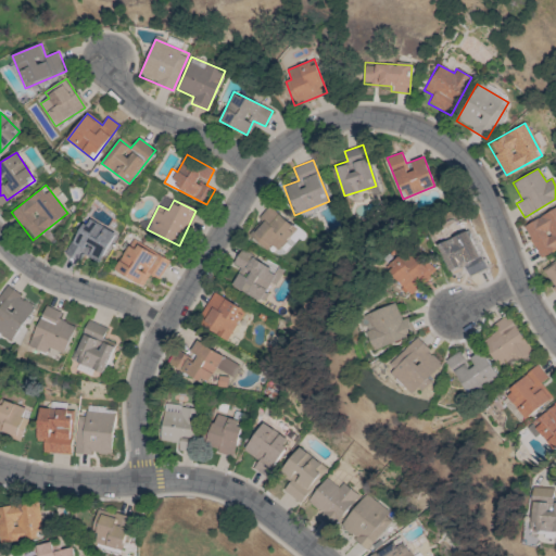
[(555,206),(522,226),(540,258),(555,249),(555,206)]
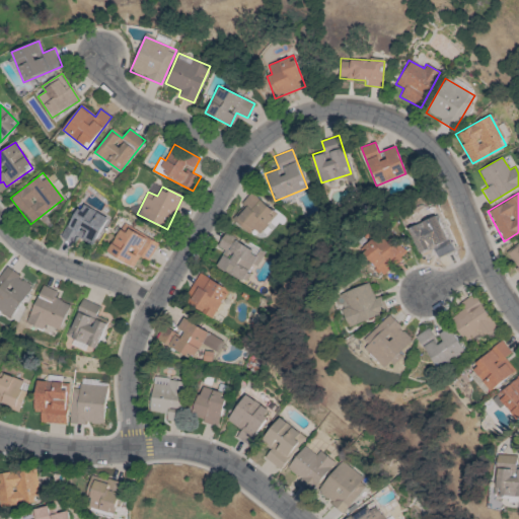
[(258,233),(276,213),(251,194),(231,218),(248,233),(252,228),(258,233)]
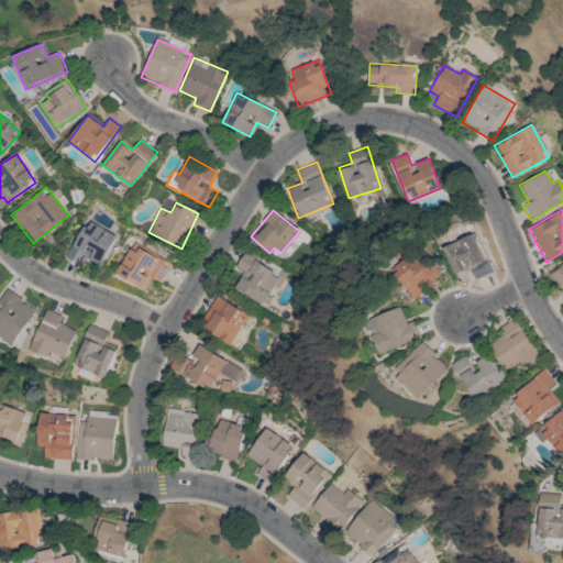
[(102,265),(116,234),(84,221),(67,260),(80,265),(84,257),(102,265)]
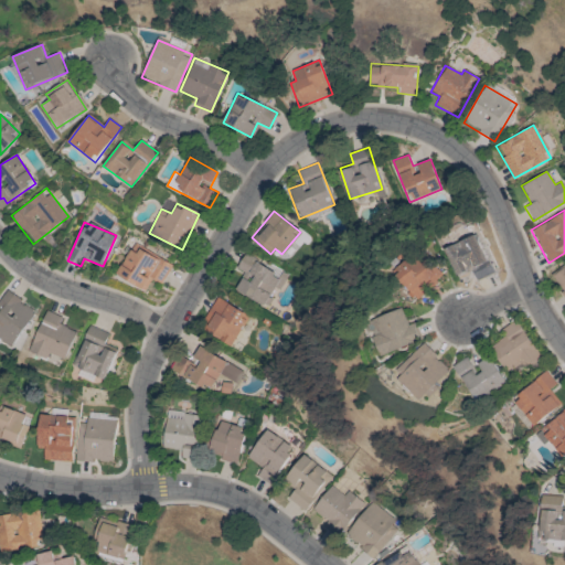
[(145,290),(151,278),(161,284),(172,266),(134,244),(116,274),(145,290)]
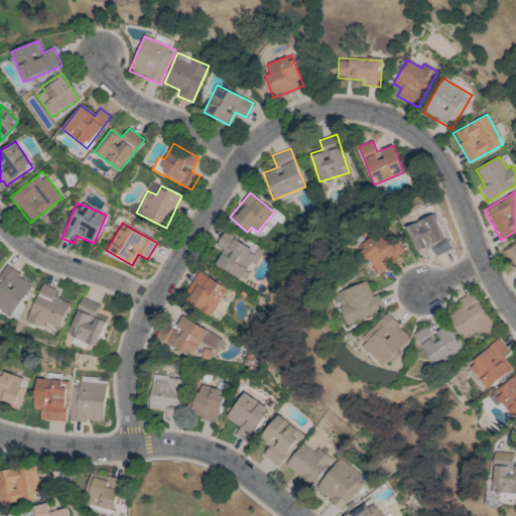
[(214,263),(241,279),(250,262),(254,264),(261,252),(255,248),(254,250),(223,232),(216,245),(230,253),(228,257),(220,253),(214,263)]
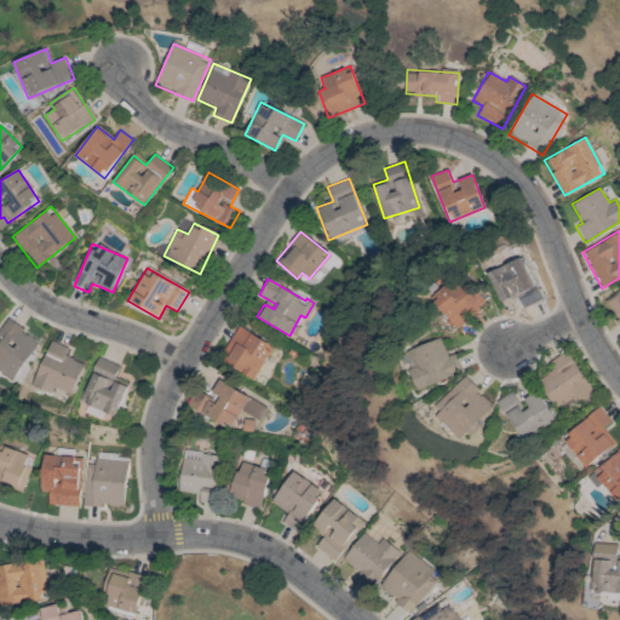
[(488,299),(469,282),(457,296),(445,285),(430,300),(461,328),(488,299)]
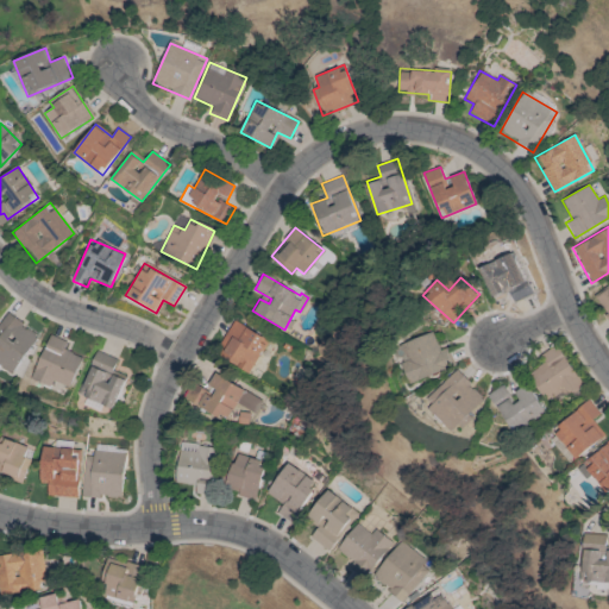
[(608,320),(608,284),(592,297),(608,320)]
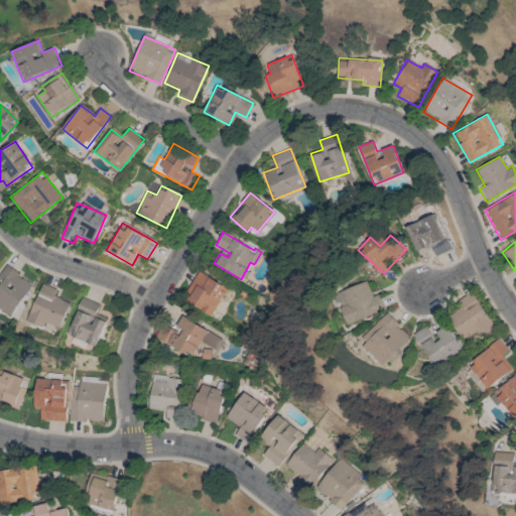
[(0,272),(0,307),(13,315),(33,283),(5,265),(0,272)]
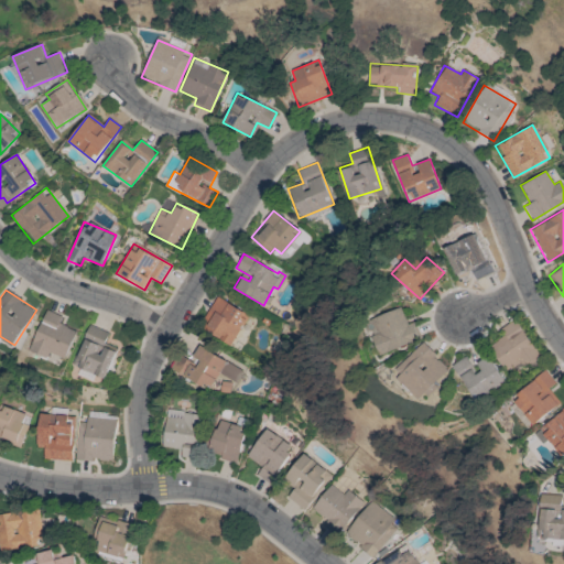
[(230,346),(248,315),(217,296),(199,327),(230,346)]
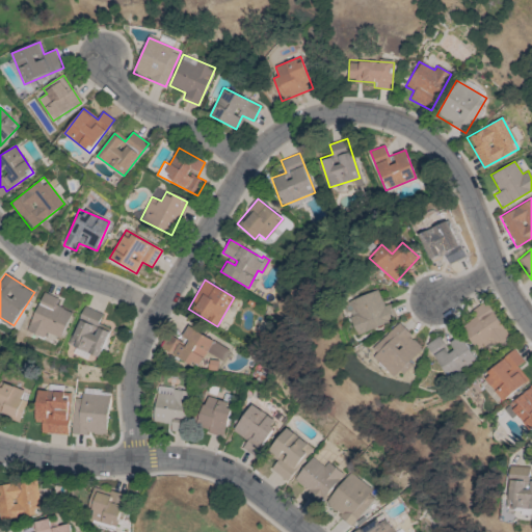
[(360,334),(398,321),(392,303),(386,306),(380,290),(355,299),(361,314),(353,317),(360,334)]
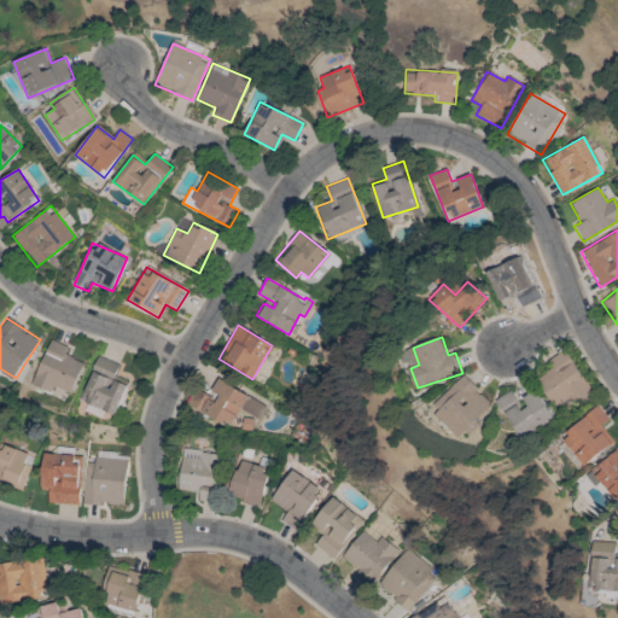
[(71,394),(83,363),(65,355),(69,347),(51,339),(31,384),(52,392),(54,386),(71,394)]
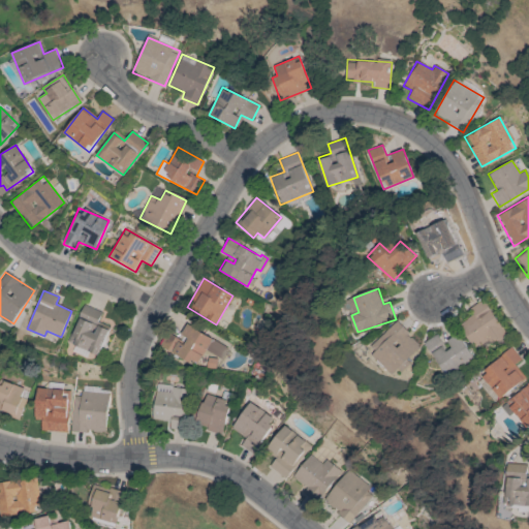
[(506,333),(481,299),(468,309),(472,315),(459,324),(474,348),(487,340),(490,344),(506,333)]
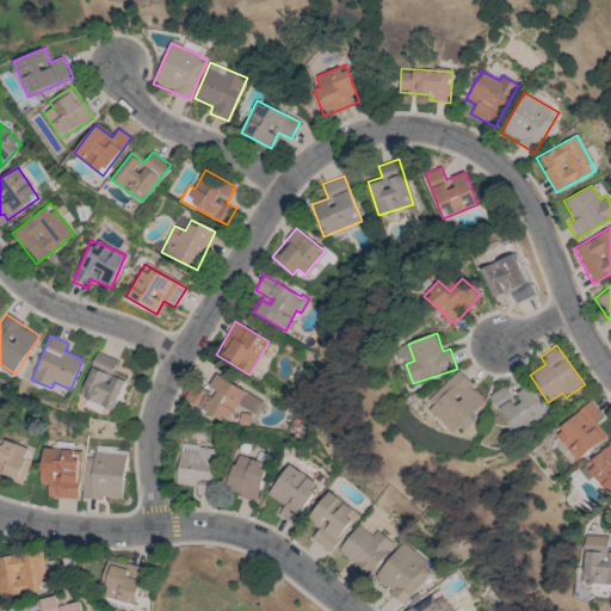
[(79,395),(116,409),(127,381),(112,375),(118,360),(96,352),(79,395)]
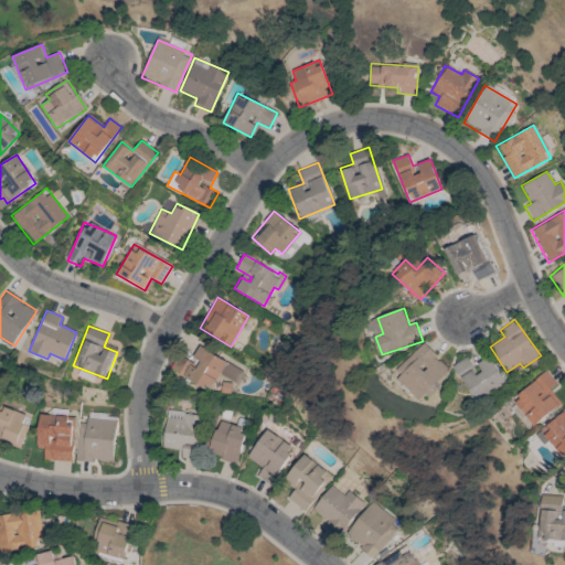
[(394,372),(423,402),(438,386),(436,384),(450,371),(424,343),(394,372)]
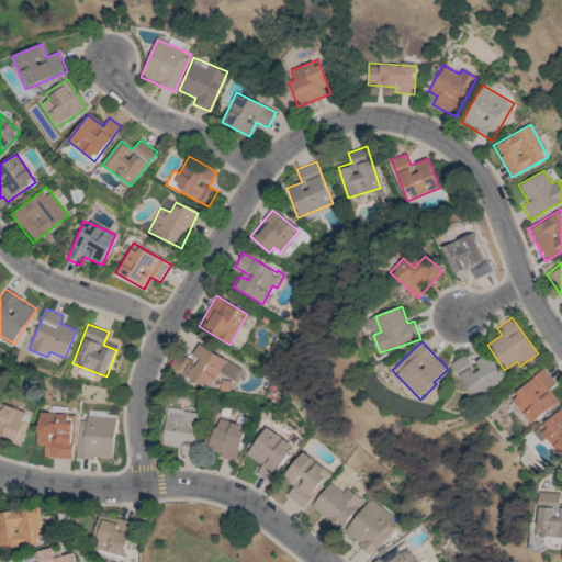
[(242,369),(199,345),(191,360),(178,353),(170,367),(210,389),(218,372),(235,382),(242,369)]
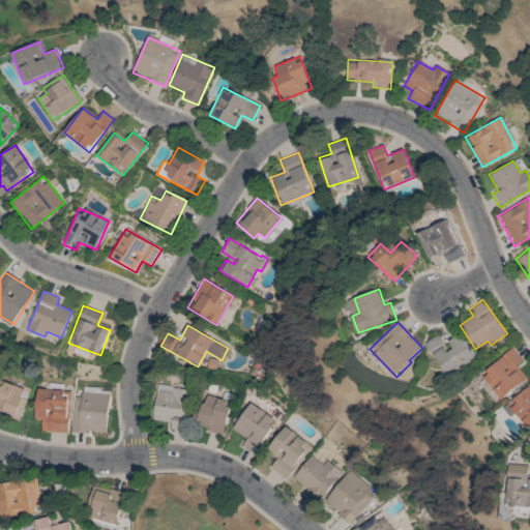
[(475,359),(460,334),(445,344),(439,334),(425,344),(447,378),(475,359)]
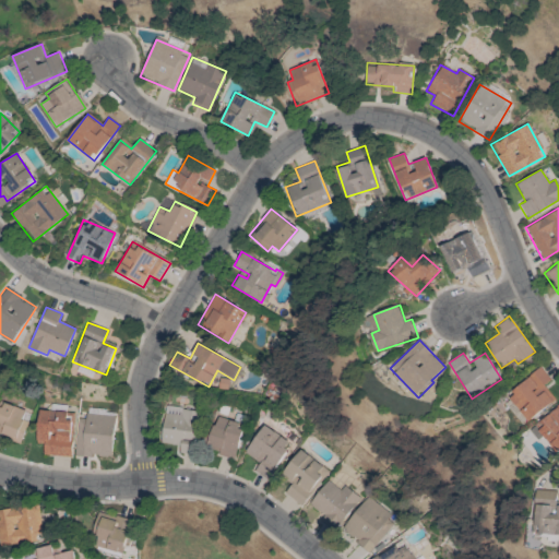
[(550,380),(540,368),(507,395),(528,421),(554,401),(542,387),(550,380)]
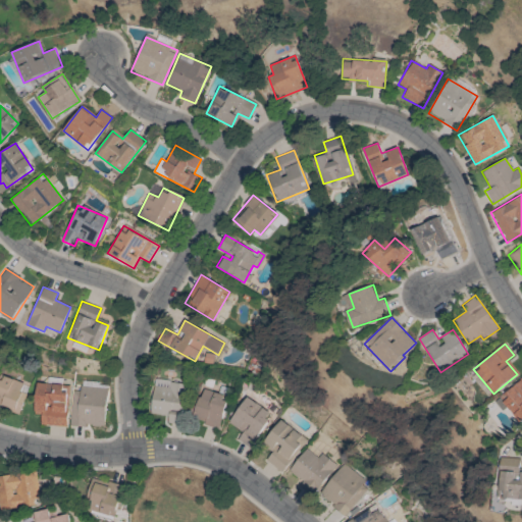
[(0,408),(20,413),(27,382),(0,376),(0,408)]
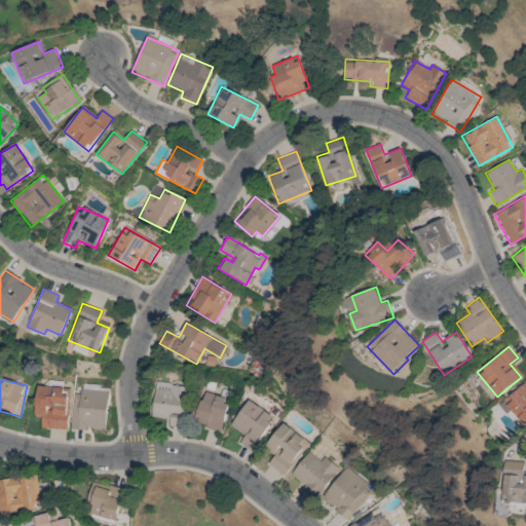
[(525,379),(501,399),(522,425),(525,422),(525,379)]
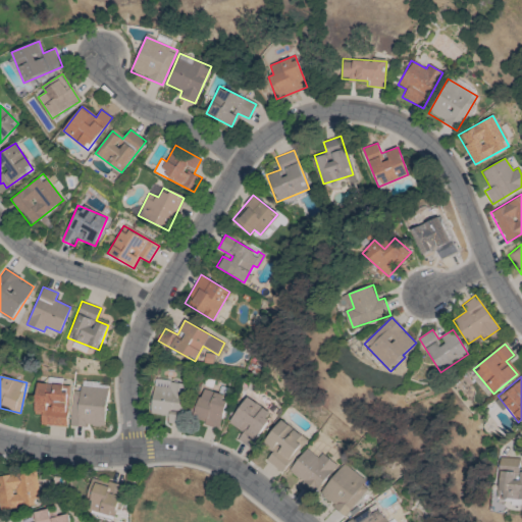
[(186,382),(152,380),(151,414),(168,415),(167,422),(184,423),(186,382)]
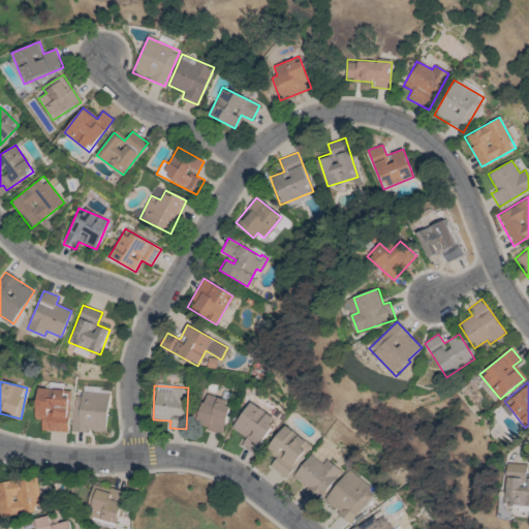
[(41,419),(40,431),(67,432),(68,397),(63,397),(63,390),(36,389),(35,419),(41,419)]
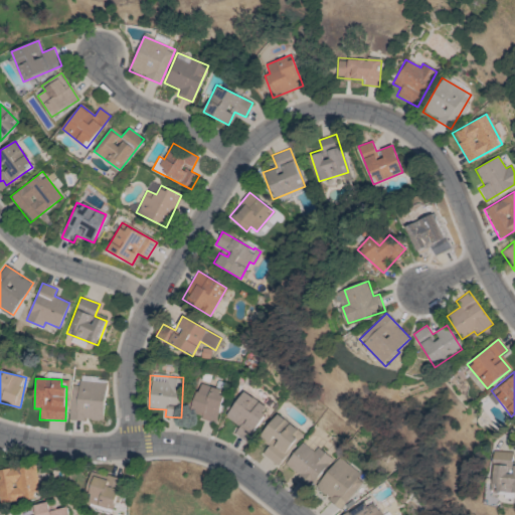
[(72,381),(68,418),(102,421),(106,385),(72,381)]
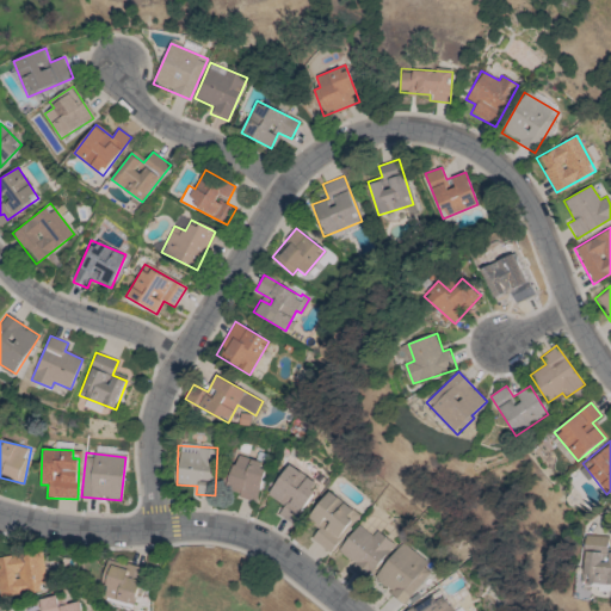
[(233,455),(221,492),(255,503),(266,466),(233,455)]
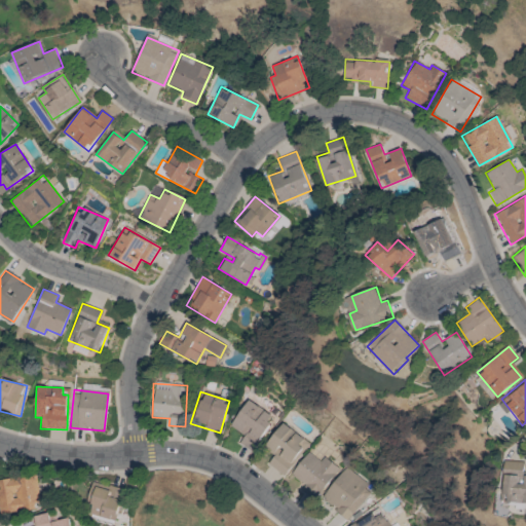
[(273,417),(247,400),(229,426),(243,436),(239,442),(252,450),(273,417)]
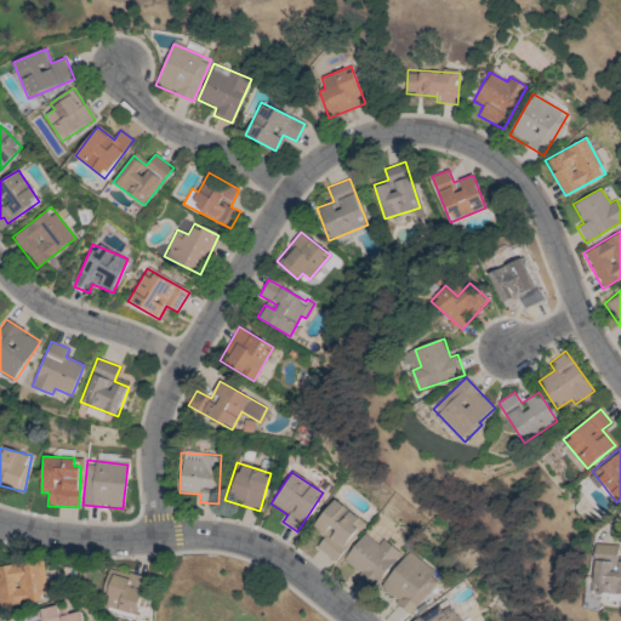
[(325,535),(315,548),(335,562),(363,522),(331,500),(313,527),(325,535)]
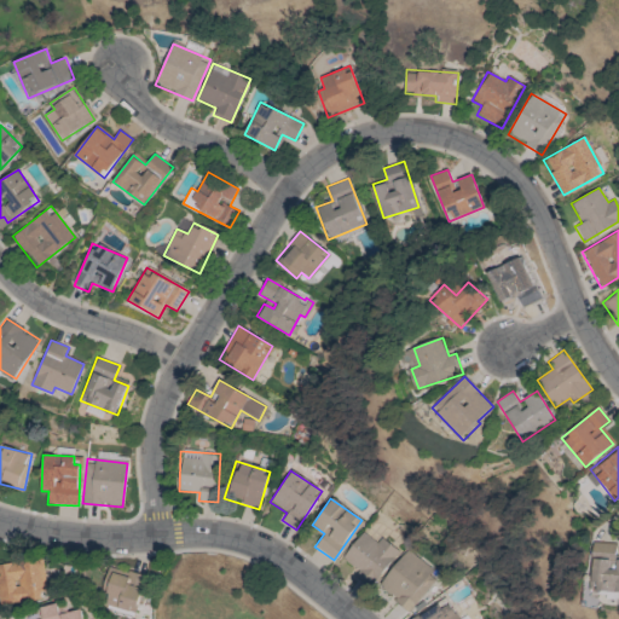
[(380,538),(376,543),(362,531),(341,559),(358,570),(353,576),(370,588),(398,550),(380,538)]
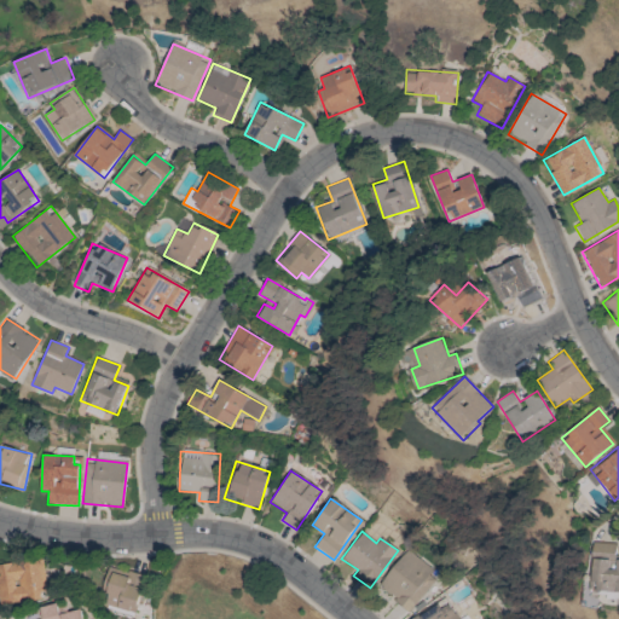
[(591,590),(618,591),(618,556),(618,543),(594,542),(591,590)]
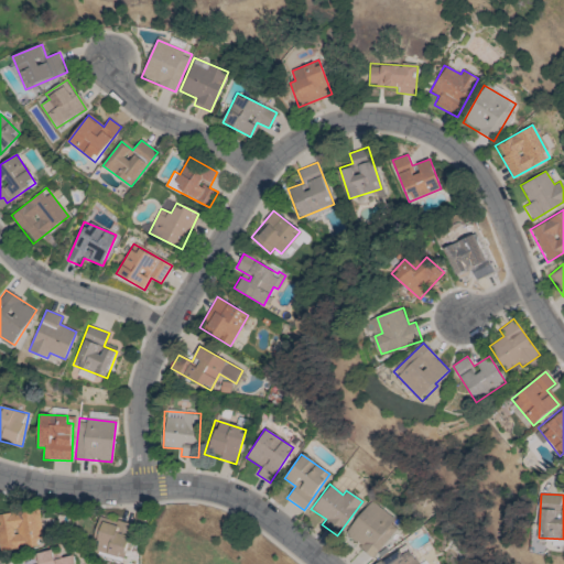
[(399,525),(369,501),(343,533),(372,557),(399,525)]
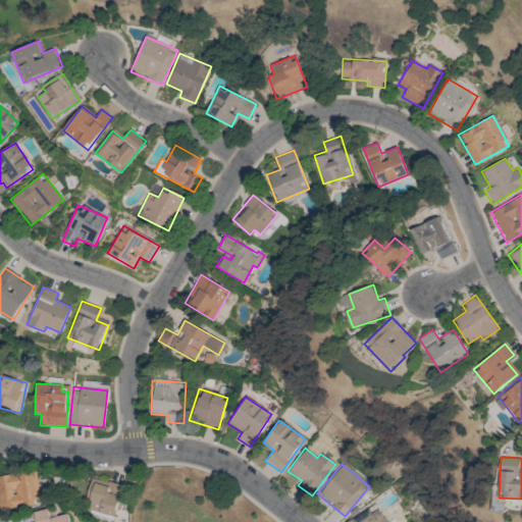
[(0,509),(39,505),(35,471),(0,475),(0,509)]
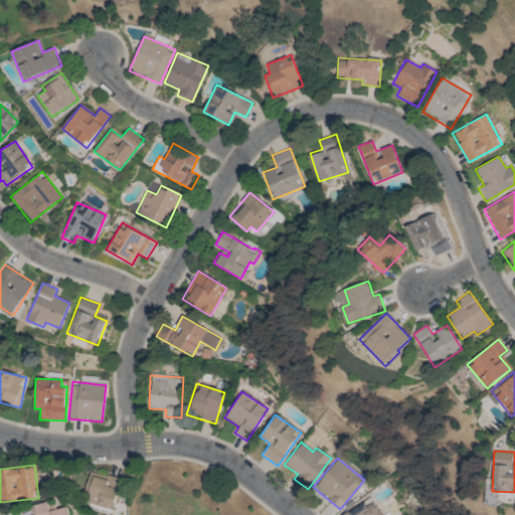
[(121,479),(91,472),(83,502),(114,509),(121,479)]
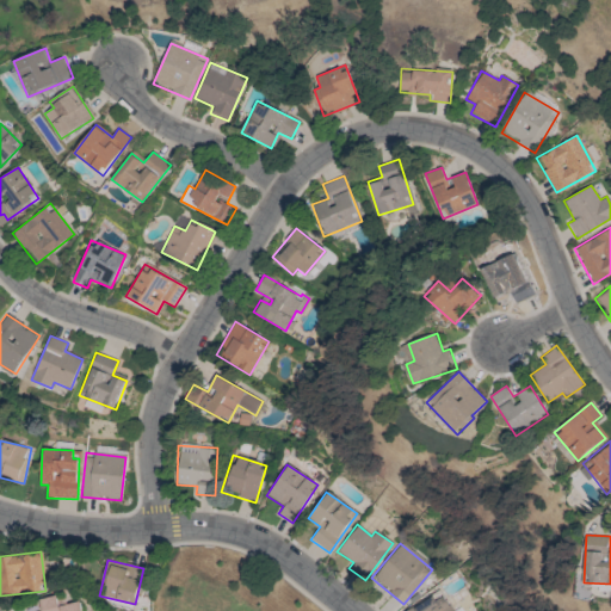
[(451,610),(440,591),(403,610),(451,610)]
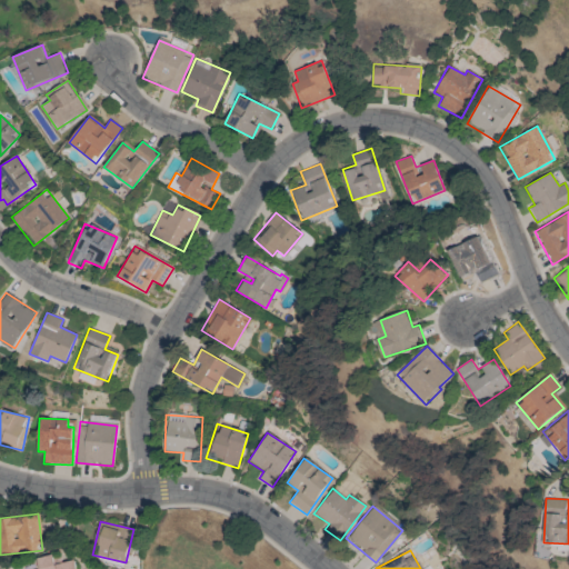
[(37,559),(39,568),(76,568),(75,559),(56,565),(52,555),(37,559)]
